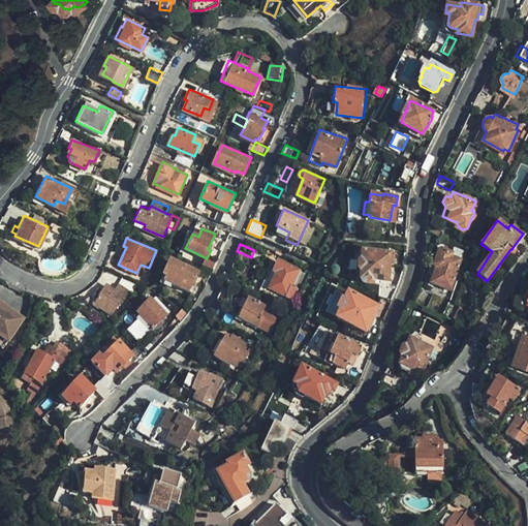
[(447,287),(459,258),(449,255),(451,251),(442,249),(437,251),(434,263),(435,269),(431,281),(447,287)]
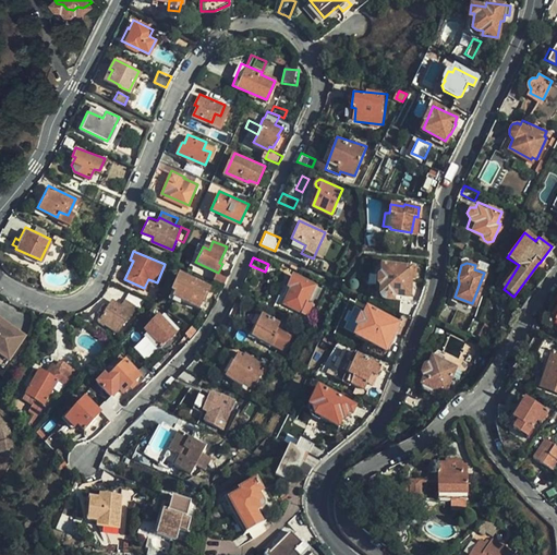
[(409,294),(410,278),(414,278),(414,268),(410,268),(410,266),(382,265),(380,293),(382,294),(382,296),(384,298),(392,298),(392,293),(409,294)]
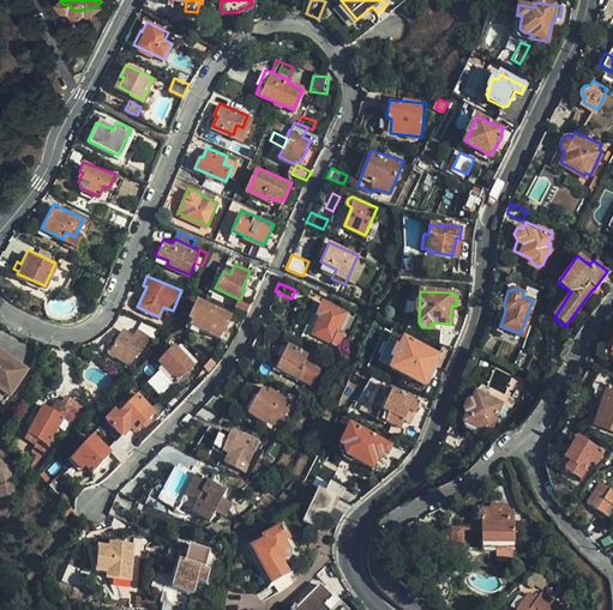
[(344,333),(353,314),(322,301),(317,313),(316,312),(307,332),(336,344),(342,332),(344,333)]
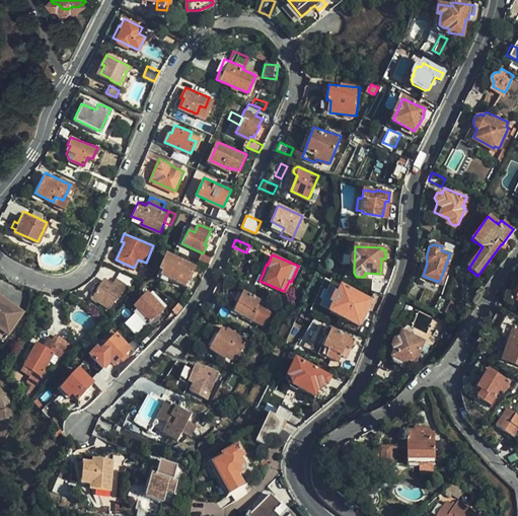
[(191,278),(195,267),(167,255),(157,276),(161,278),(162,276),(185,285),(188,277),(191,278)]
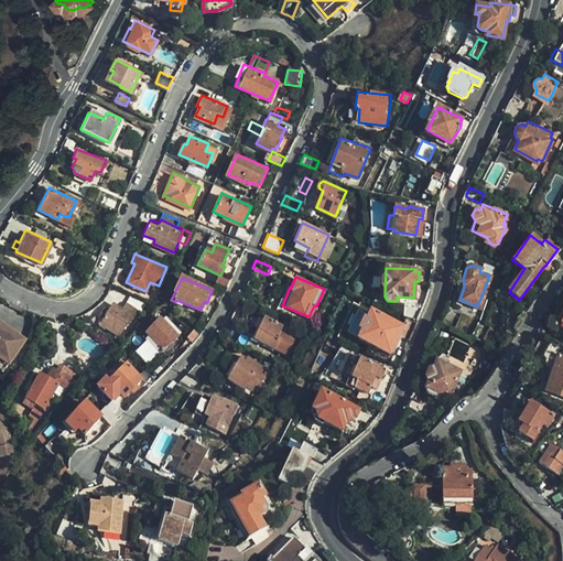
[(129,324),(138,309),(125,300),(120,306),(114,303),(109,310),(106,306),(101,315),(104,316),(99,323),(105,327),(107,325),(122,333),(128,323),(129,324)]
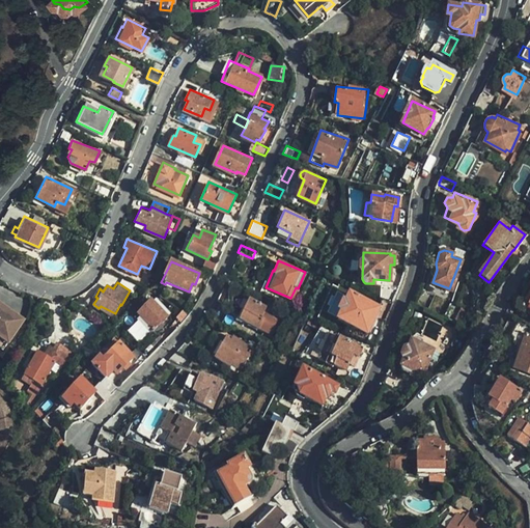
[(435,290),(422,284),(420,289),(418,295),(430,300),(435,290)]
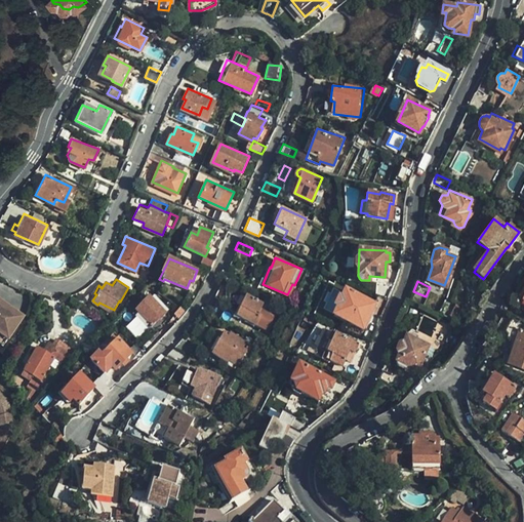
[(361,327),(371,303),(344,289),(332,315),(361,327)]
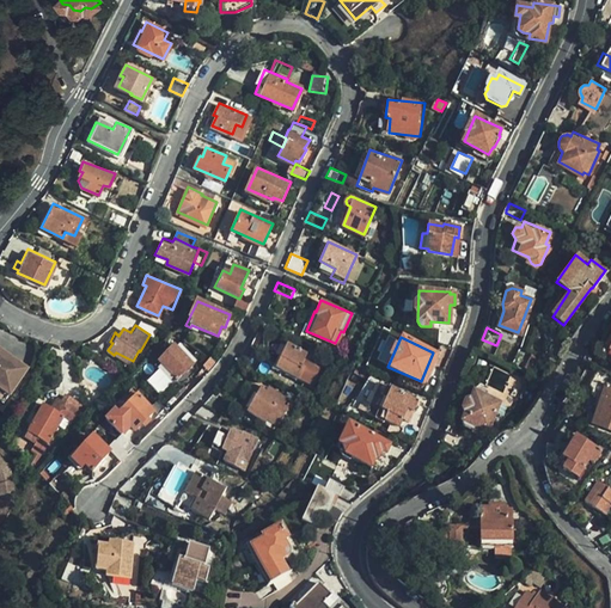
[(193,362),(173,344),(158,358),(175,375),(181,370),(182,373),(193,362)]
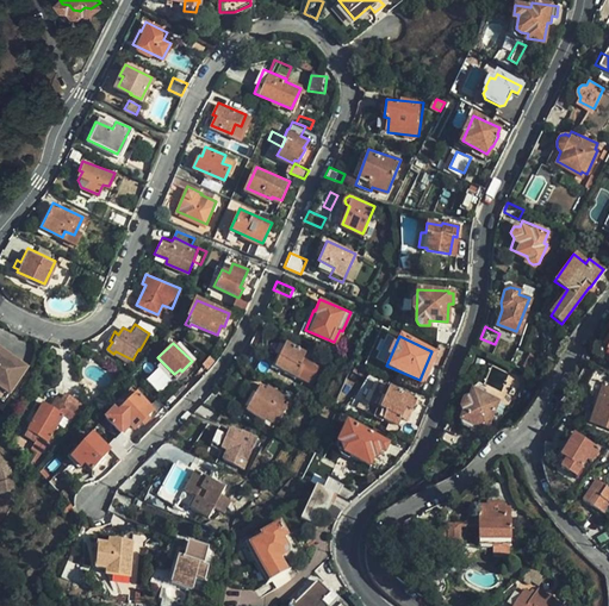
[(297,364),(302,354),(283,345),(272,367),(294,378),(300,367),(297,364)]
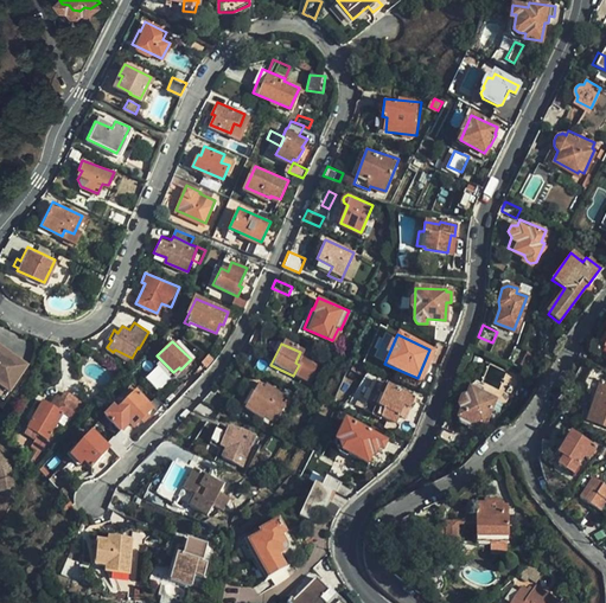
[(0,396),(24,364),(5,348),(1,354),(0,353),(0,396)]
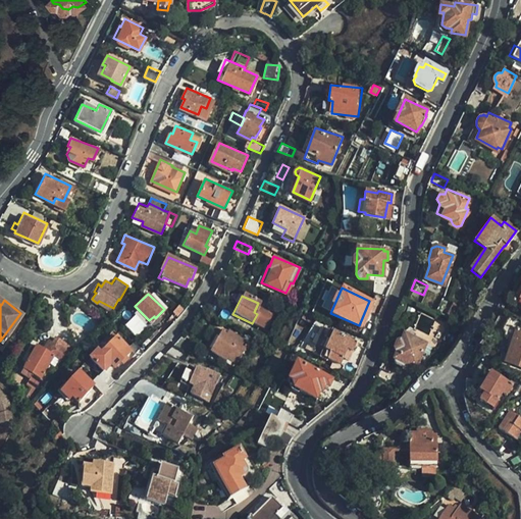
[(489,317),(487,321),(501,329),(505,322),(491,313),(489,317)]
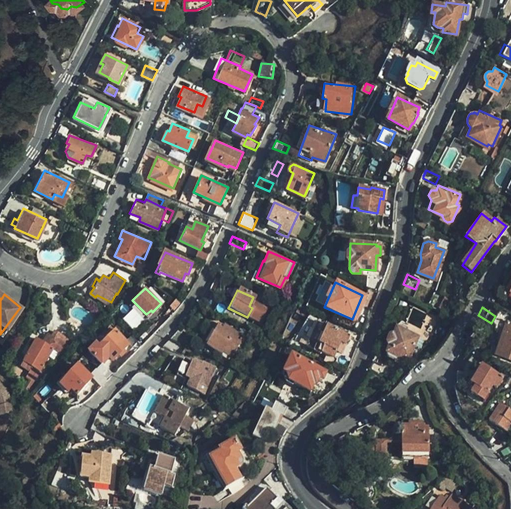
[(233,352),(243,333),(219,321),(208,343),(222,351),(224,348),(233,352)]
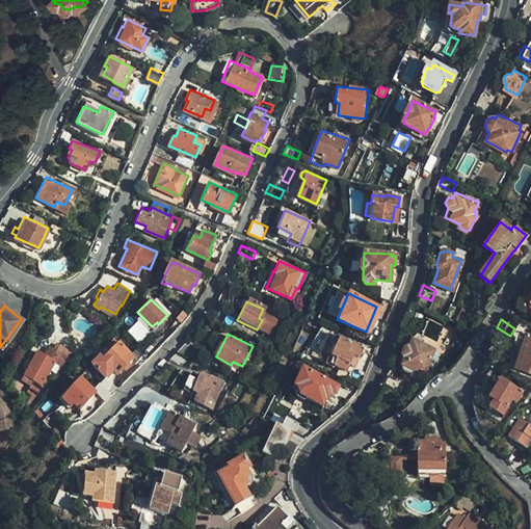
[(440,353),(421,346),(421,345),(421,344),(421,343),(421,342),(420,342),(422,338),(416,336),(413,343),(410,342),(401,366),(409,370),(408,374),(415,377),(416,372),(423,375),(430,359),(436,361),(440,353)]
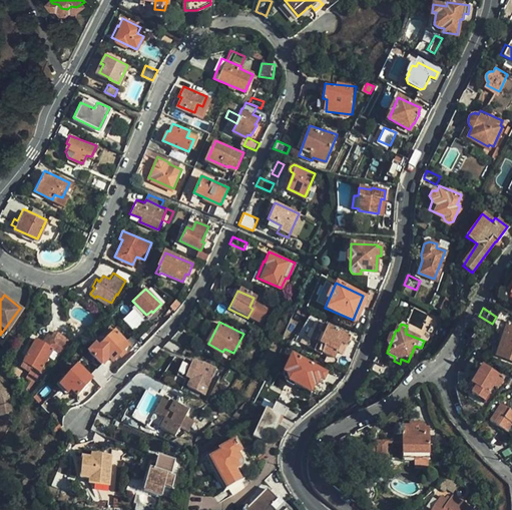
[(345,345),(349,336),(327,325),(315,349),(334,358),(341,343),(345,345)]
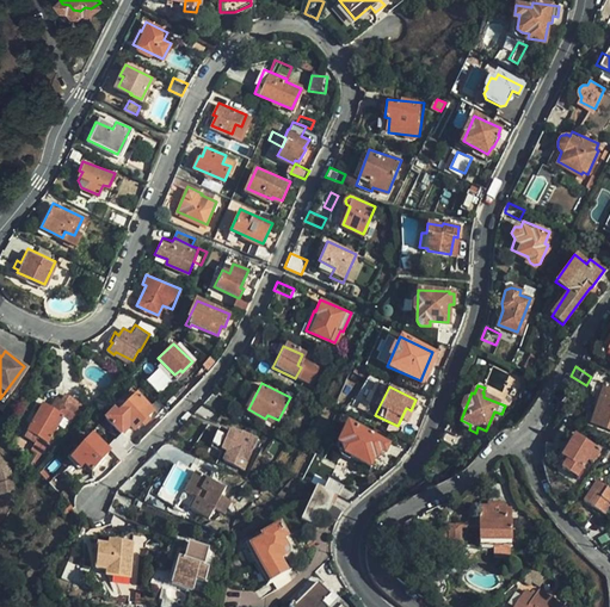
[(609,389),(603,386),(590,423),(609,431),(609,389)]
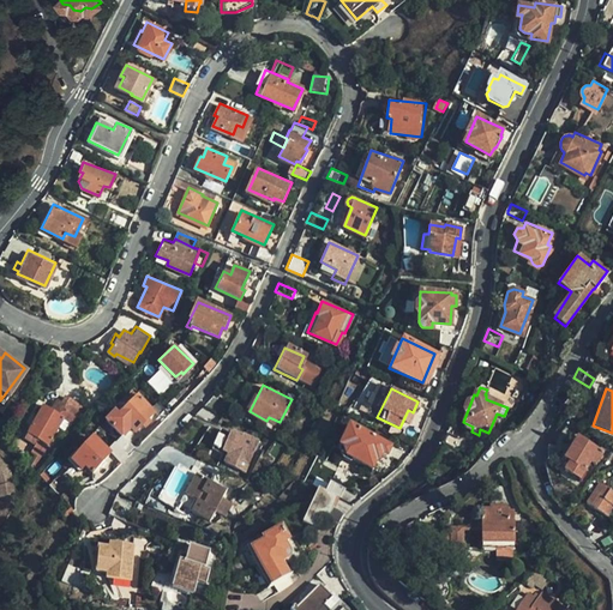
[(64,391),(60,398),(58,402),(54,399),(50,404),(42,400),(28,428),(38,434),(35,440),(36,441),(31,450),(36,452),(41,454),(48,440),(58,423),(62,412),(72,417),(73,418),(83,400),(64,391)]
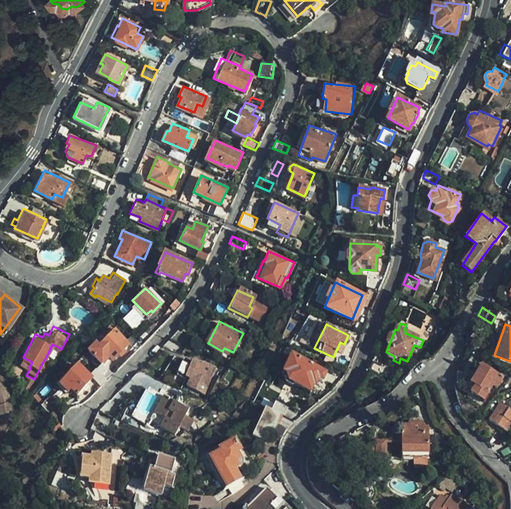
[(88,349),(102,364),(110,355),(113,358),(128,342),(115,328),(98,344),(96,342),(88,349)]
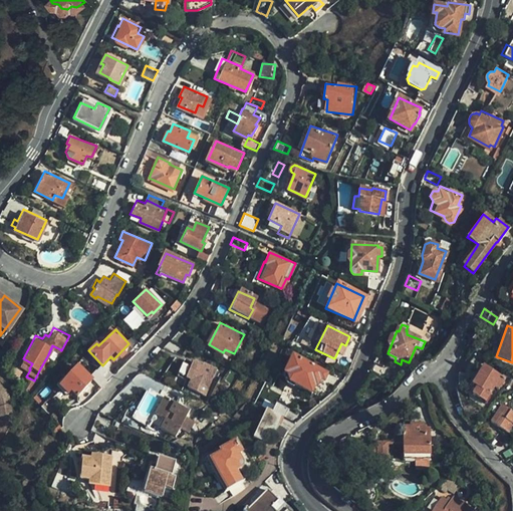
[(192,337),(177,329),(170,339),(185,345),(192,337)]
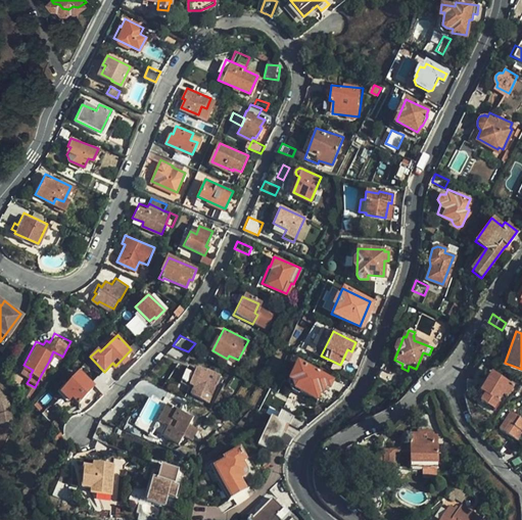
[(173,345),(164,352),(182,360),(188,351),(173,345)]
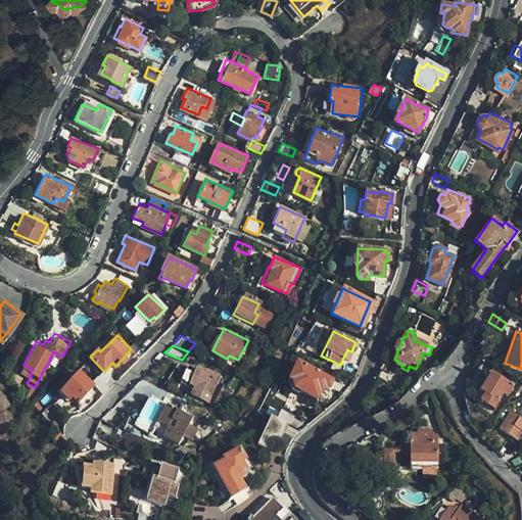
[(57,365),(61,356),(53,351),(49,361),(57,365)]
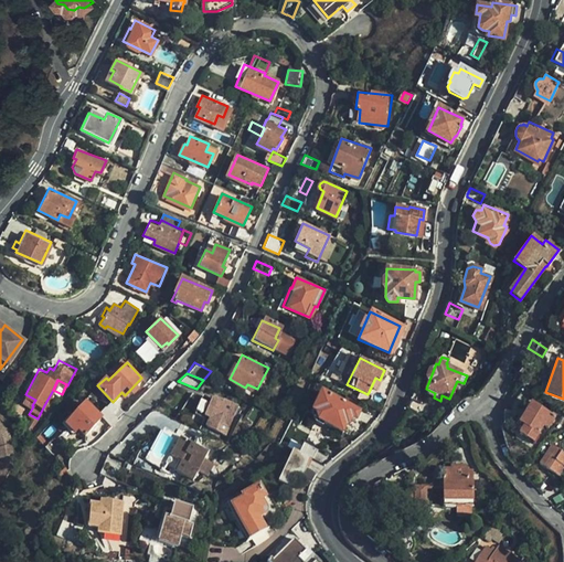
[(354,419),(358,410),(320,392),(310,410),(314,412),(317,420),(340,431),(344,423),(347,424),(351,416),(354,419)]
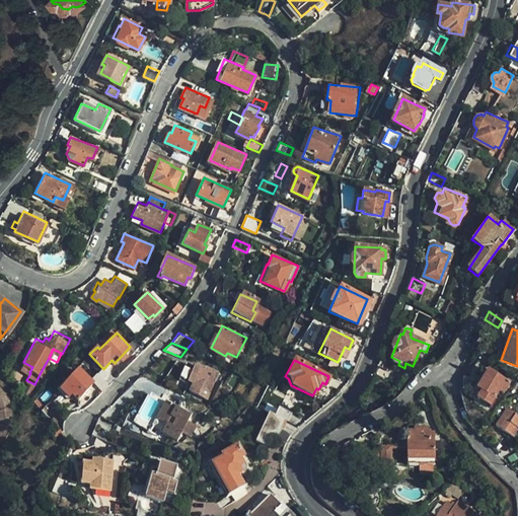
[(389,367),(380,363),(376,373),(385,376),(389,367)]
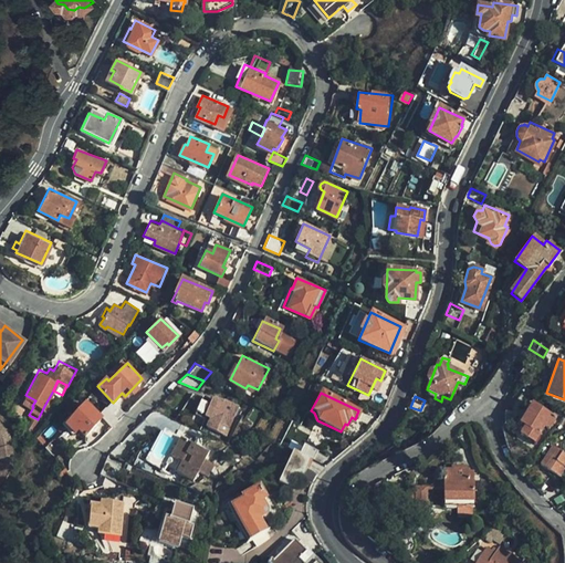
[(226,434),(238,406),(225,399),(223,403),(213,398),(202,424),(226,434)]
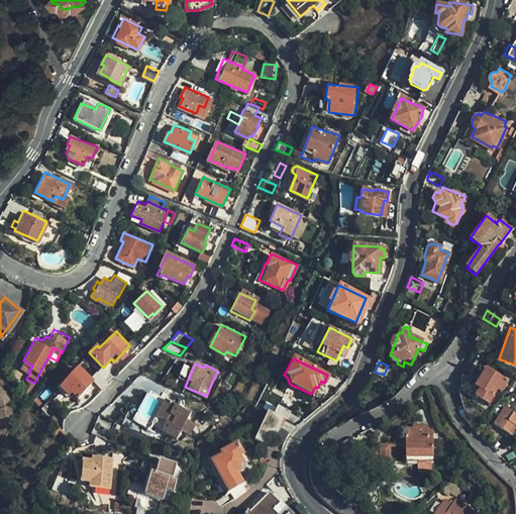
[(39,377),(44,379),(54,368),(49,366),(43,372),(39,377)]
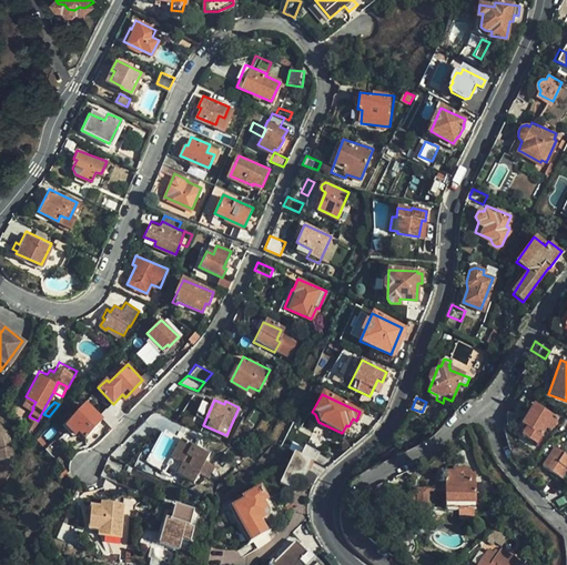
[(84,435),(102,416),(87,402),(66,422),(74,431),(77,429),(84,435)]
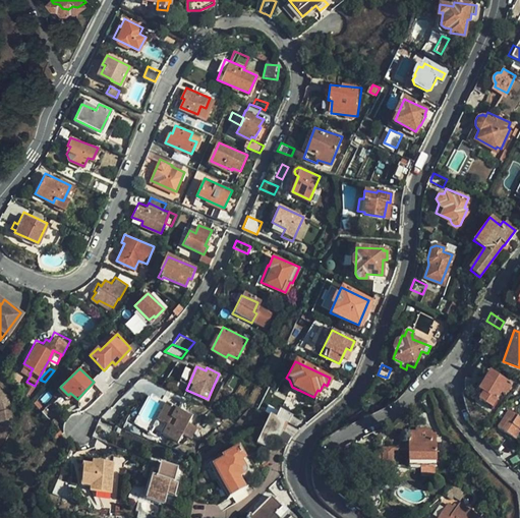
[(391,368),(387,378),(398,383),(402,373),(391,368)]
